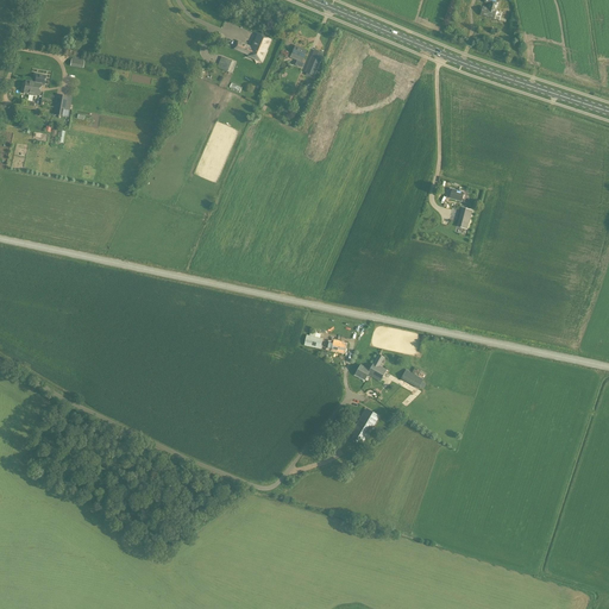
[(482,6),(479,17),(501,19),(502,12),(498,12),(500,0),(484,0),(484,2),(488,4),(488,7),(482,6)]
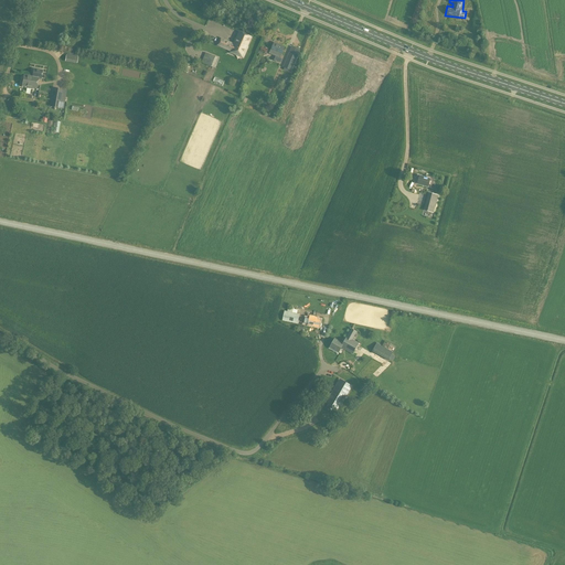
[(221,39),(217,45),(232,52),(231,53),(243,59),(247,48),(252,38),(240,33),(236,40),(235,40),(233,44),(221,39)]
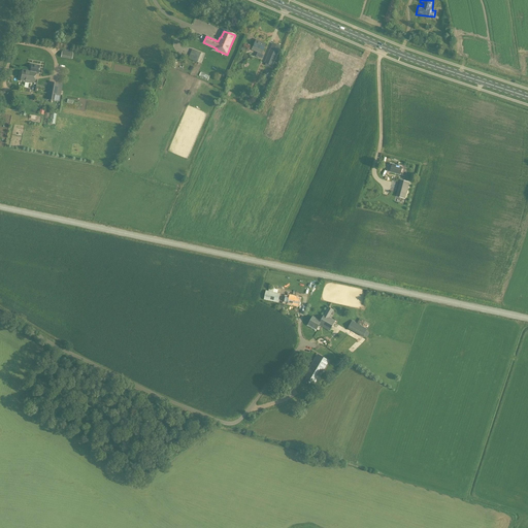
[(252,51),(258,53),(256,57),(262,59),(264,55),(262,54),(266,44),(256,40),(253,47),(252,51)]
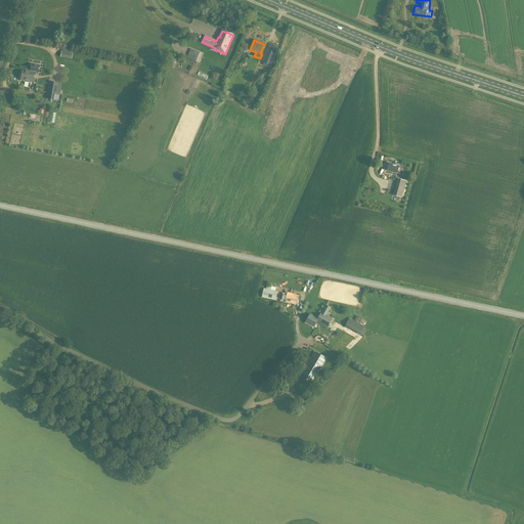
[(269,46),(268,49),(267,49),(262,62),(270,66),(277,49),(278,46),(270,43),(269,46)]
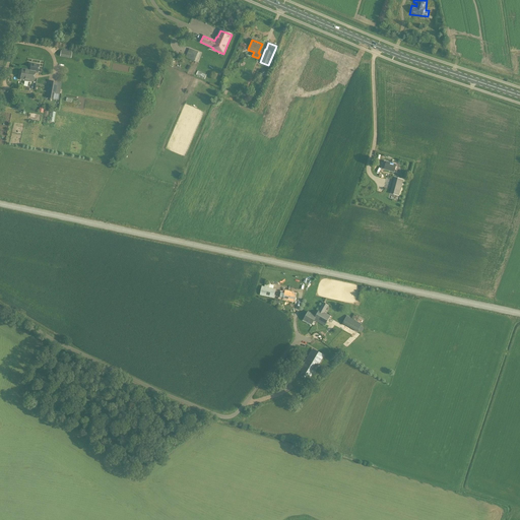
[(189,49),(185,58),(198,63),(202,54),(189,49)]
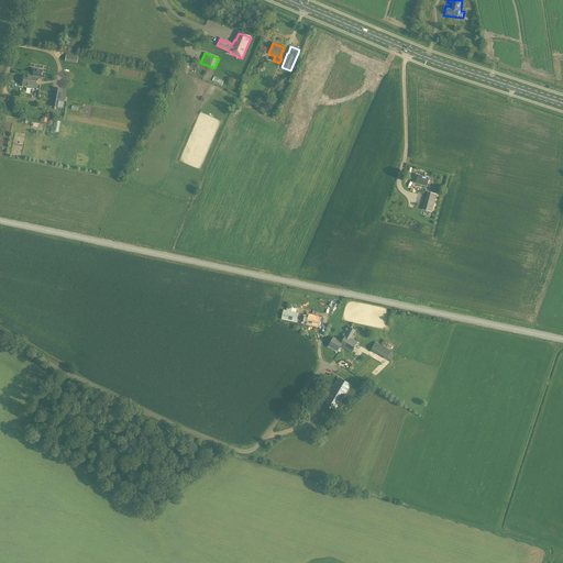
[(76,63),(77,56),(66,54),(65,61),(76,63)]
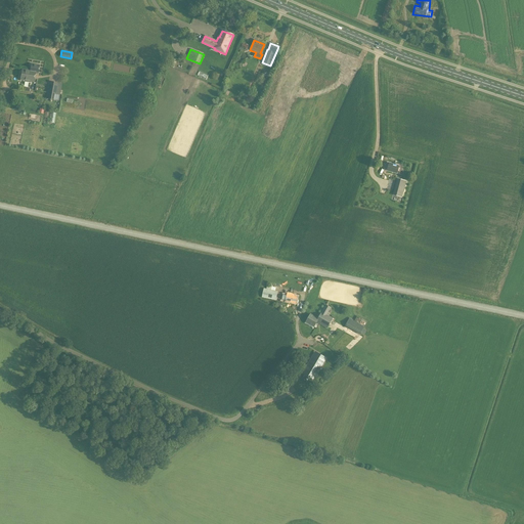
[(31,63),(30,71),(29,76),(31,76),(31,79),(35,79),(36,73),(38,74),(39,66),(31,63)]
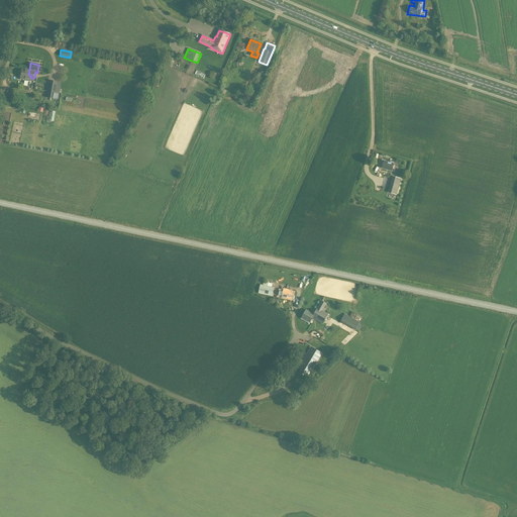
[(28,75),(29,70),(21,69),(19,79),(33,82),(34,78),(30,78),(30,75),(28,75)]
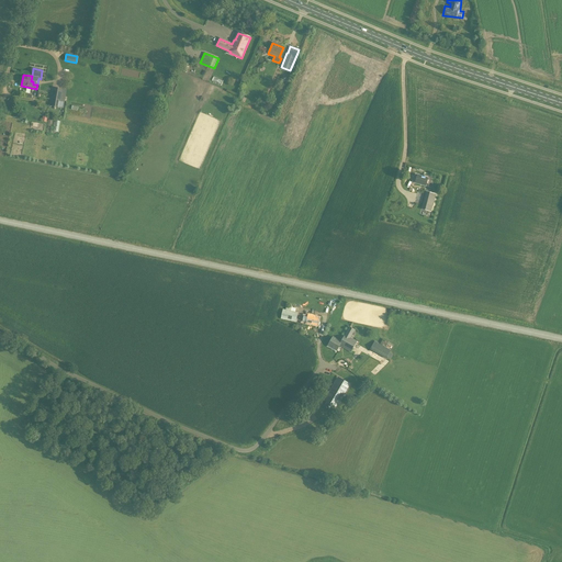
[(62,89),(52,88),(49,107),(58,108),(62,89)]
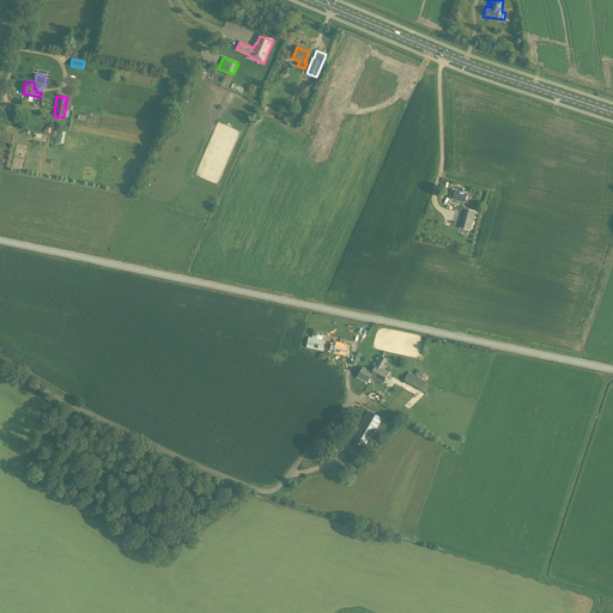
[(462,192),(462,193),(455,192),(453,200),(467,204),(471,193),(462,192)]
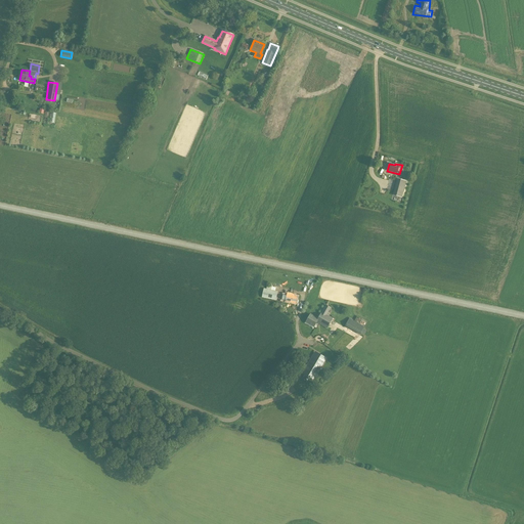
[(396,191),(402,193),(405,181),(399,180),(396,191)]
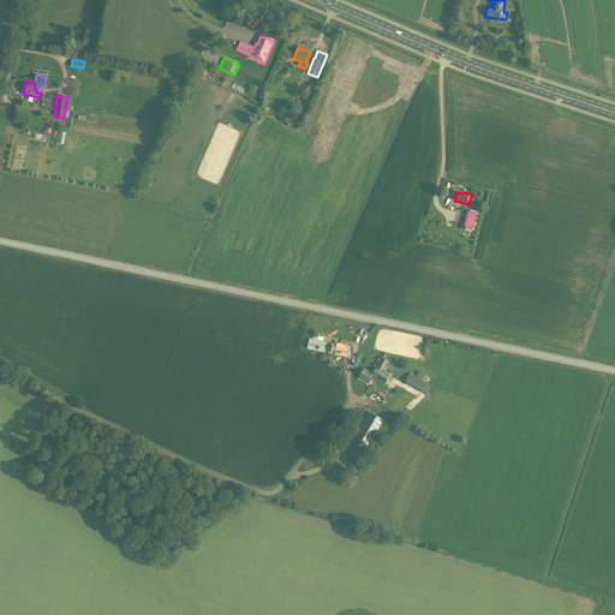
[(308,350),(323,353),(326,342),(310,339),(308,350)]
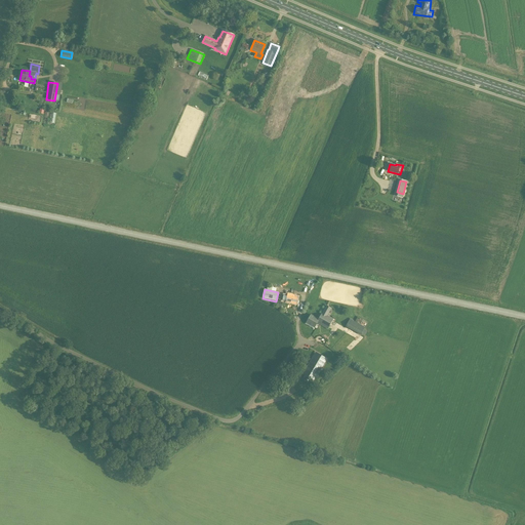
[(288,294),(287,296),(284,295),(283,300),(286,301),(295,304),(297,298),(294,297),(294,295),(288,294)]
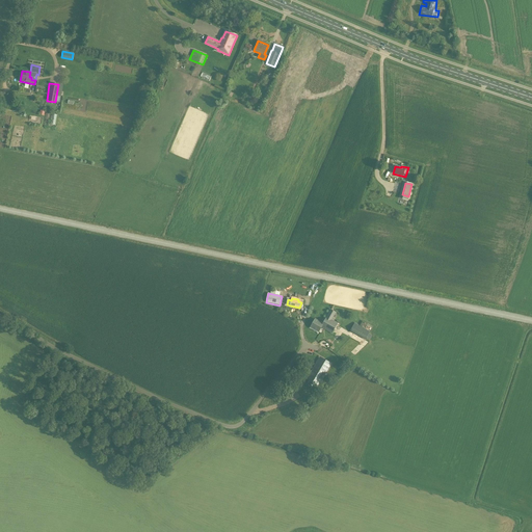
[(330,310),(323,323),(315,319),(311,327),(319,333),(321,327),(324,329),(333,334),(338,323),(331,320),(336,313),(330,310)]
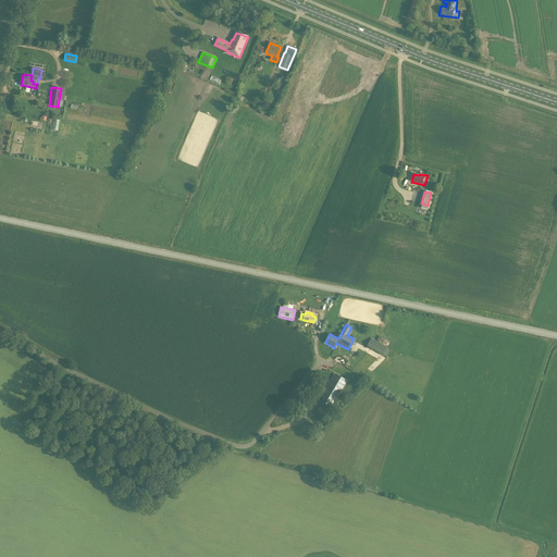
[(387,347),(371,338),(367,347),(383,356),(387,347)]
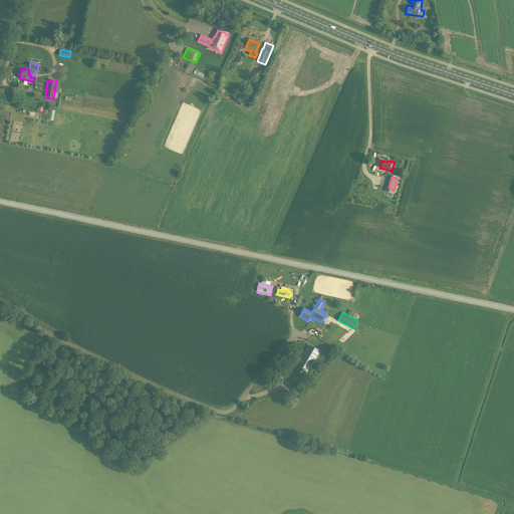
[(297,366),(299,367),(305,371),(307,372),(315,358),(313,356),(317,350),(312,347),(308,353),(305,352),(297,366)]
